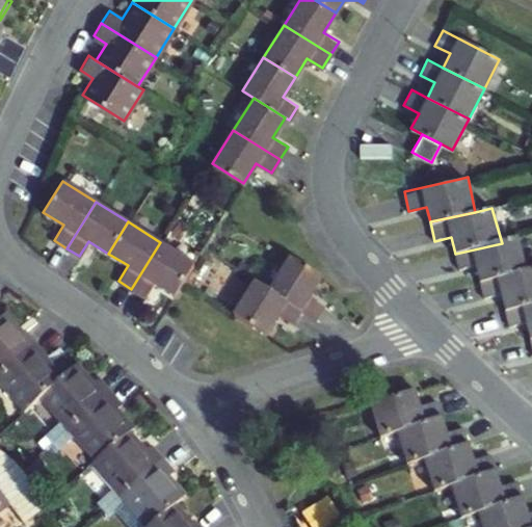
[(520,239),(502,243),(455,254),(459,274),(478,270),(481,282),(527,271),(520,239)]
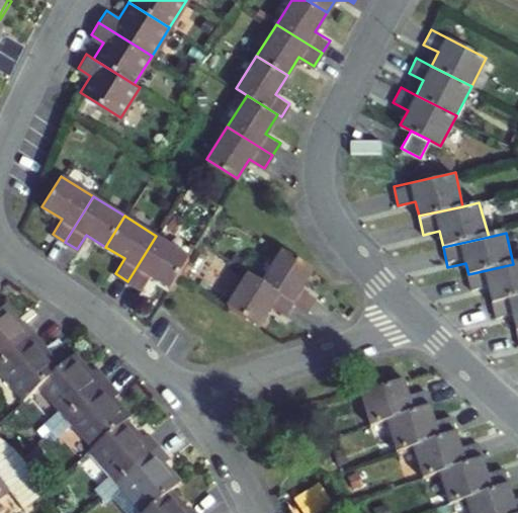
[(188,256),(156,236),(127,281),(141,288),(150,274),(169,286),(188,256)]
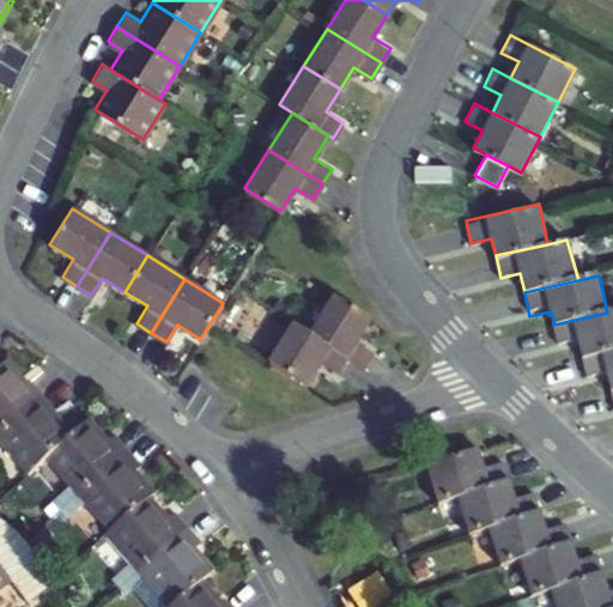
[(310,333),(346,356),(364,366),(374,351),(356,340),(370,317),(334,293),(310,333)]
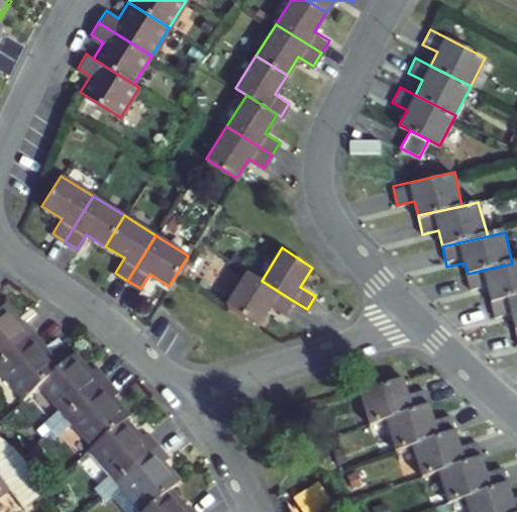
[(491,301),(516,294),(516,262),(512,264),(468,274),(472,293),(488,290),(491,301)]
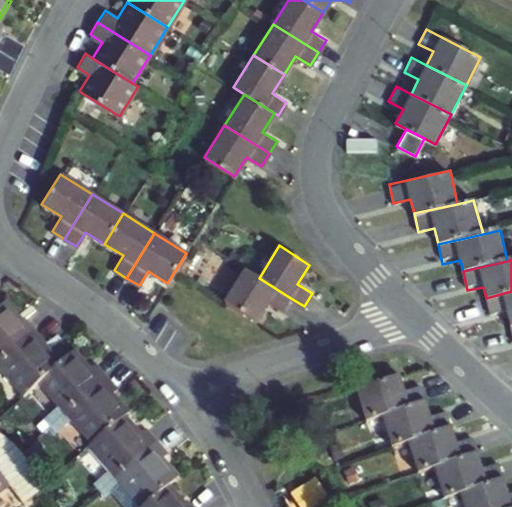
[(244,269),(224,301),(255,320),(267,300),(281,309),(289,297),(259,278),(244,269)]
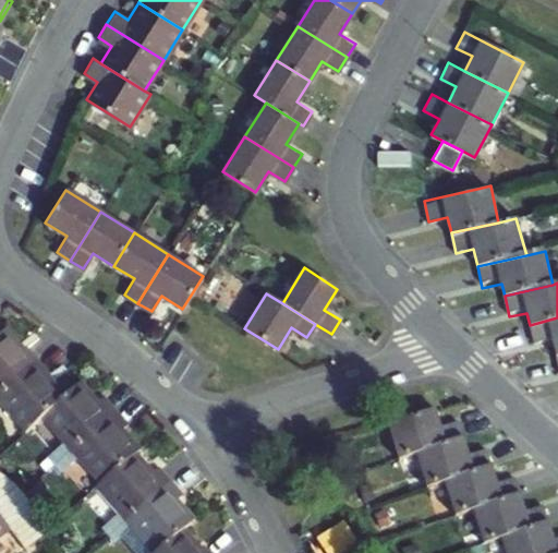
[(553,341),(556,357),(557,356),(557,317),(530,325),(534,345),(553,341)]
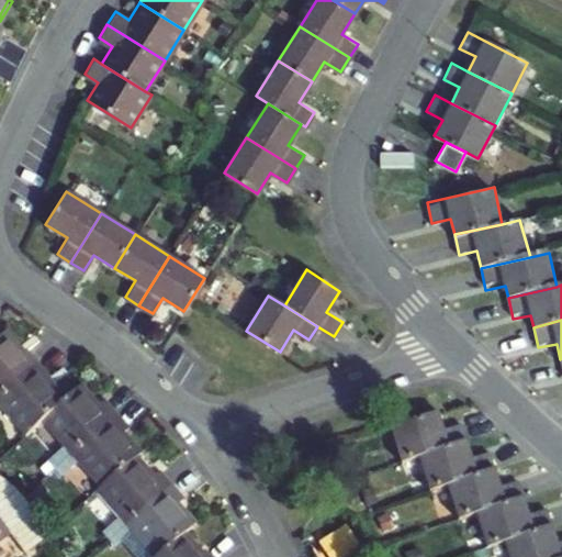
[(0,394),(42,359),(31,347),(26,351),(7,327),(0,333),(0,394)]
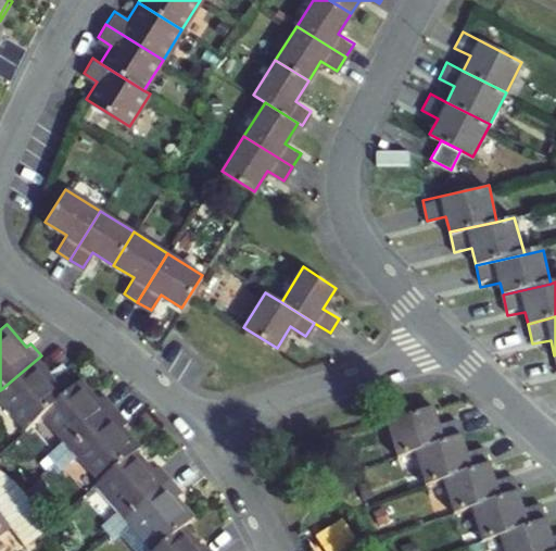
[(16,412),(29,425),(50,408),(66,392),(46,371),(51,366),(41,355),(0,390),(0,400),(13,415),(16,412)]
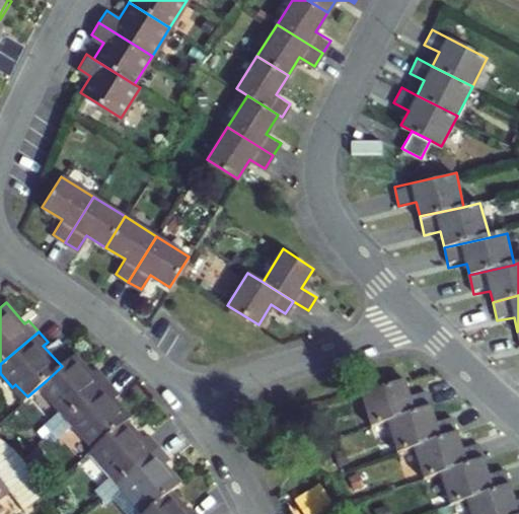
[(48,420),(55,427),(109,376),(96,362),(92,366),(79,351),(62,366),(47,380),(58,392),(54,395),(63,407),(48,420)]
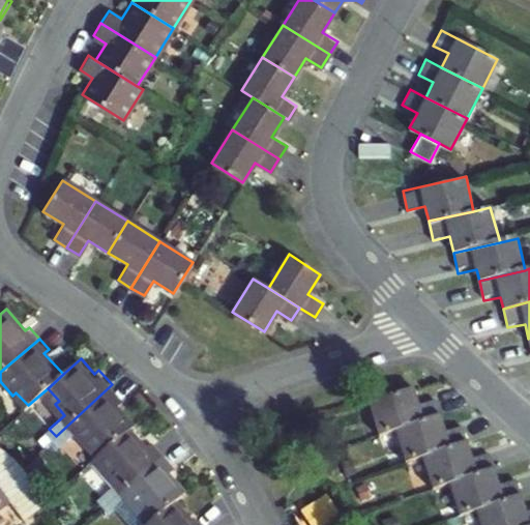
[(382,425),(398,419),(443,406),(439,390),(422,397),(416,376),(373,389),(382,425)]
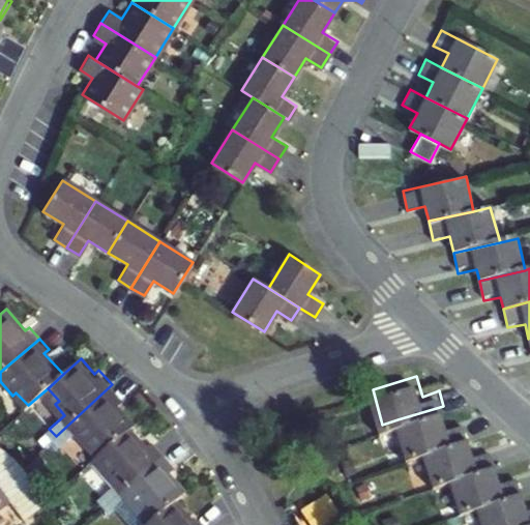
[(91,436),(99,446),(128,420),(133,417),(118,401),(122,397),(112,384),(56,436),(62,443),(77,430),(86,440),(91,436)]
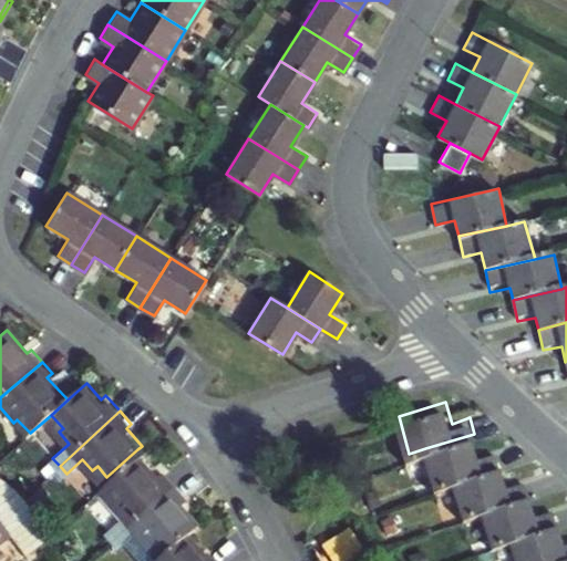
[(425,448),(436,484),(453,478),(502,461),(497,447),(481,453),(474,434),(425,448)]
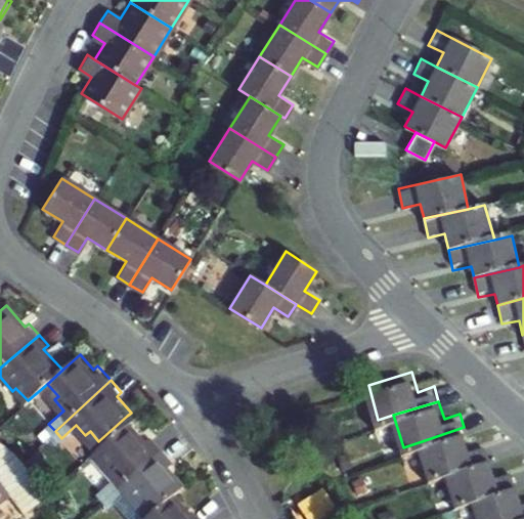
[(127,416),(98,441),(94,444),(103,456),(101,458),(111,469),(95,482),(101,490),(159,441),(146,428),(142,433),(127,416)]
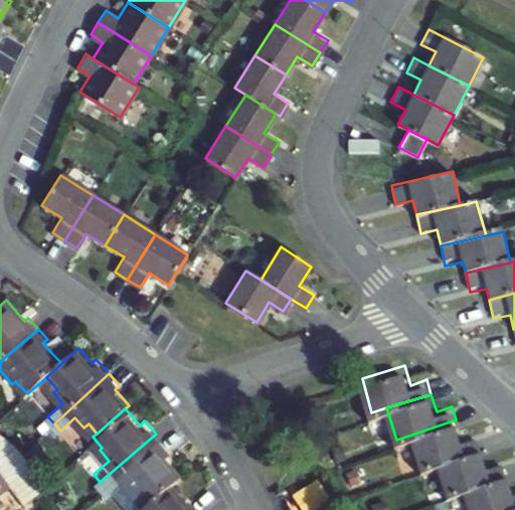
[(0,418),(0,481),(6,477),(14,471),(29,490),(54,471),(44,456),(33,443),(18,430),(0,418)]
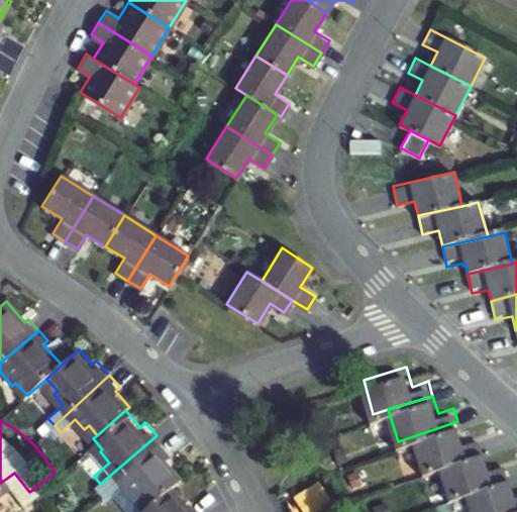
[(413,436),(423,468),(438,463),(483,447),(479,434),(463,439),(457,421),(413,436)]
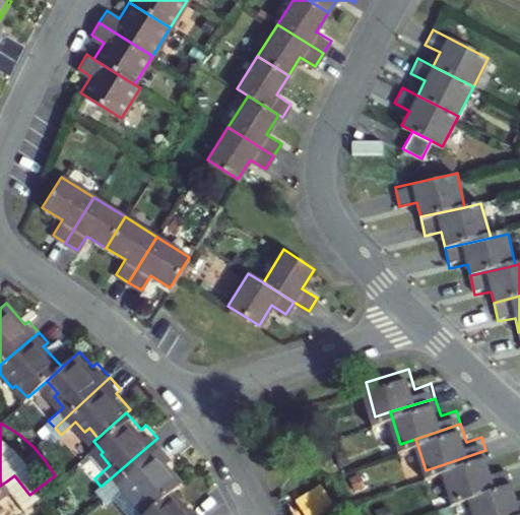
[(114,490),(133,512),(168,481),(179,472),(161,452),(167,449),(157,438),(101,487),(108,495),(114,490)]
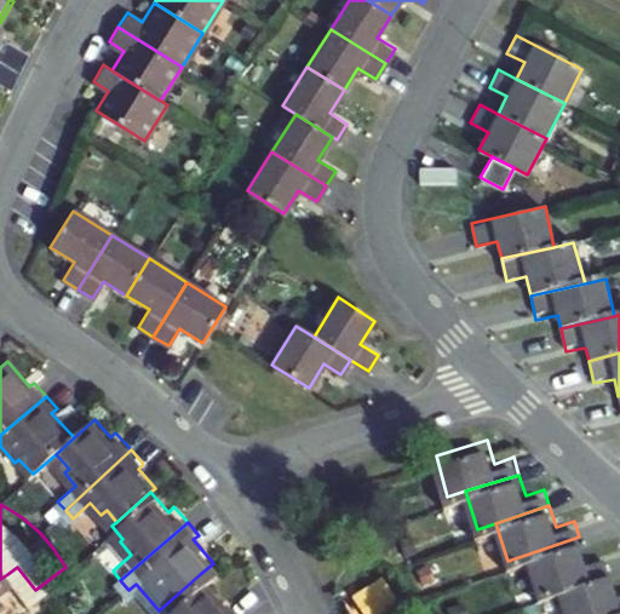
[(526,555),(538,591),(557,585),(610,568),(607,555),(587,561),(579,537),(526,555)]
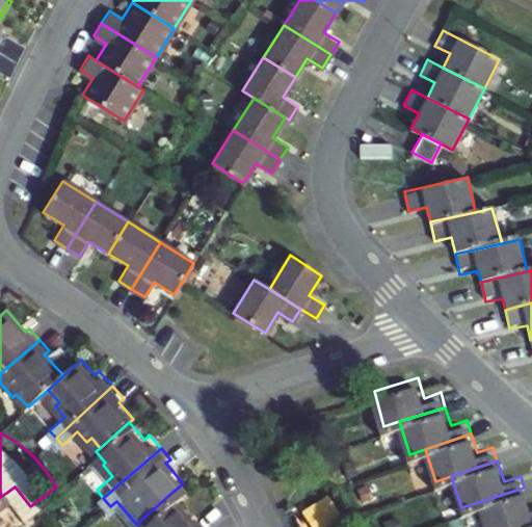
[(524,488),(478,502),(485,526),(512,526),(531,521),(531,506),(530,507),(524,488)]
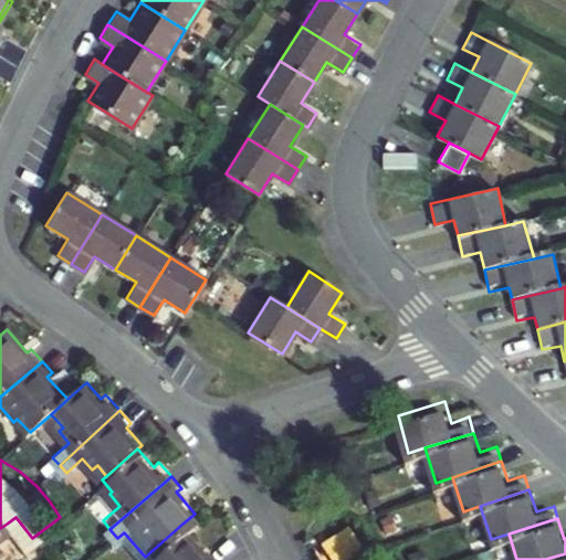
[(209,559),(218,553),(205,539),(199,543),(182,524),(145,557),(148,559),(209,559)]
